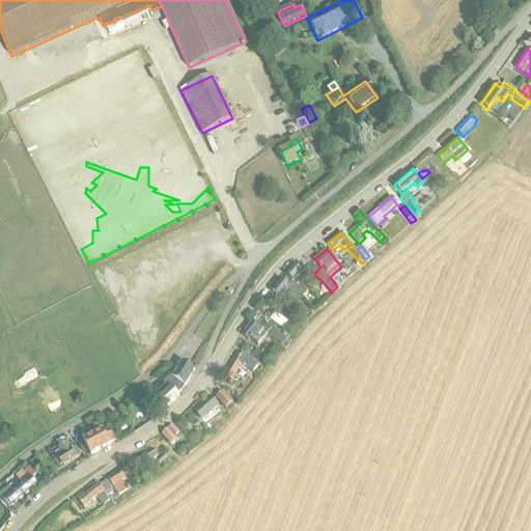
[(345,263),(333,276),(342,285),(355,274),(345,263)]
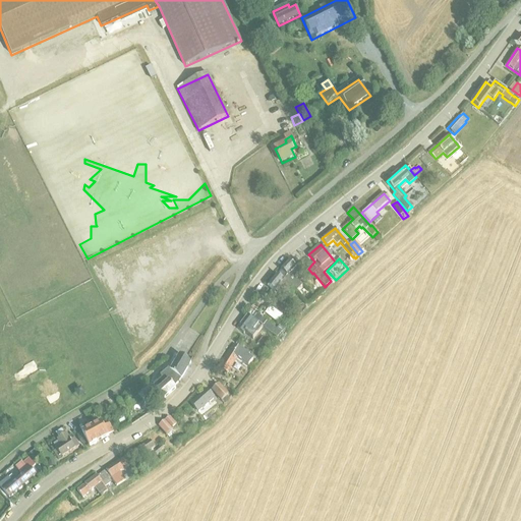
[(292,287),(297,292),(302,286),(293,278),(289,274),(296,267),(289,259),(281,269),(282,270),(278,274),(284,279),(292,287)]
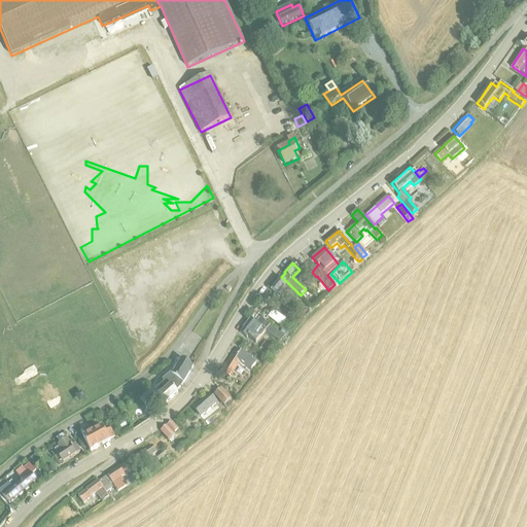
[(277,295),(280,291),(288,299),(295,290),(287,282),(286,283),(280,278),(270,289),(277,295)]
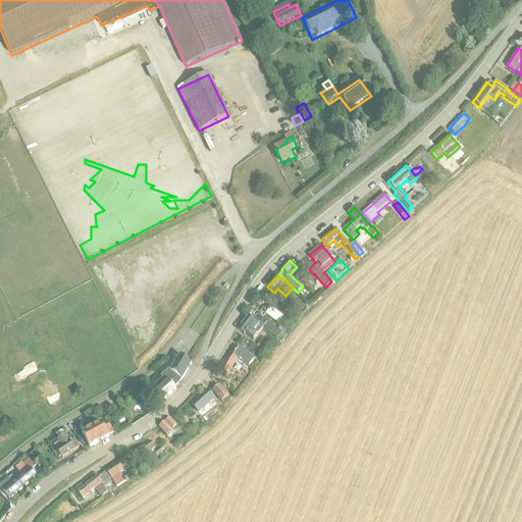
[(269,298),(262,296),(260,304),(266,306),(269,298)]
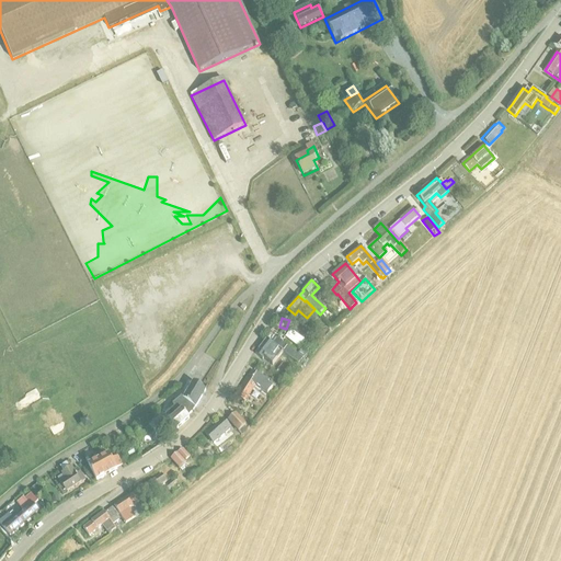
[(294,332),(300,339),(306,332),(298,327),(294,332)]
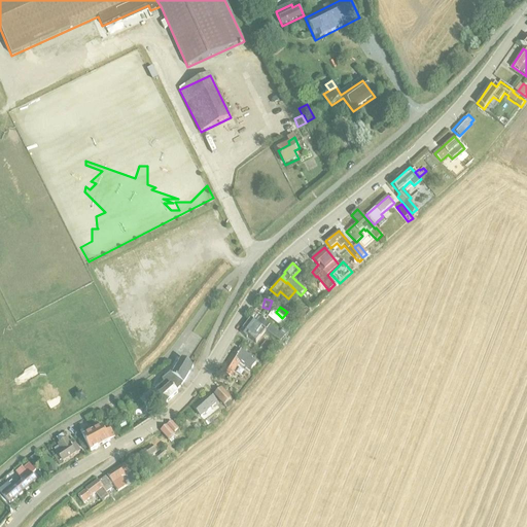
[(243,328),(240,332),(246,338),(248,337),(250,338),(250,339),(255,343),(266,330),(250,319),(243,329),(243,328)]
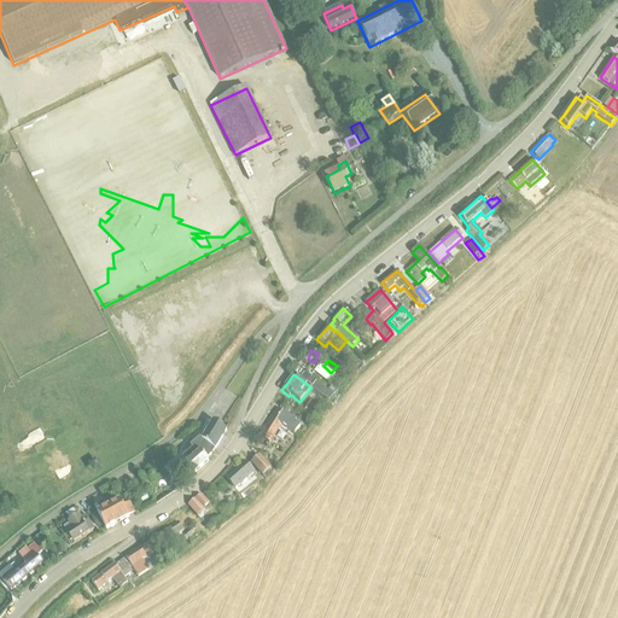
[(316,382),(312,388),(315,390),(320,395),(328,402),(334,395),(316,382)]
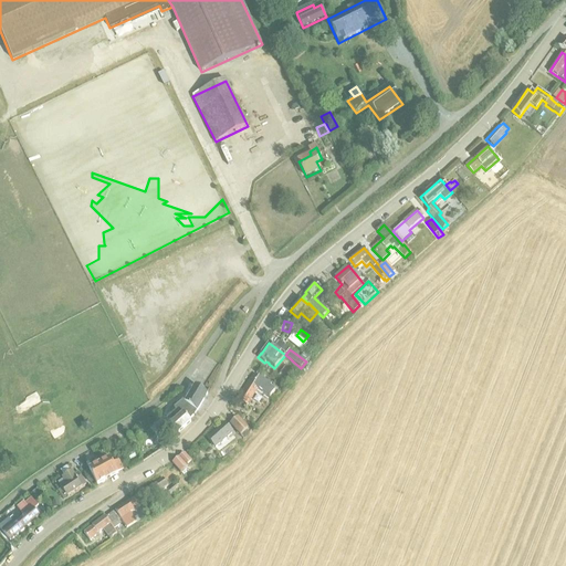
[(281,376),(290,383),(296,373),(289,366),(281,376)]
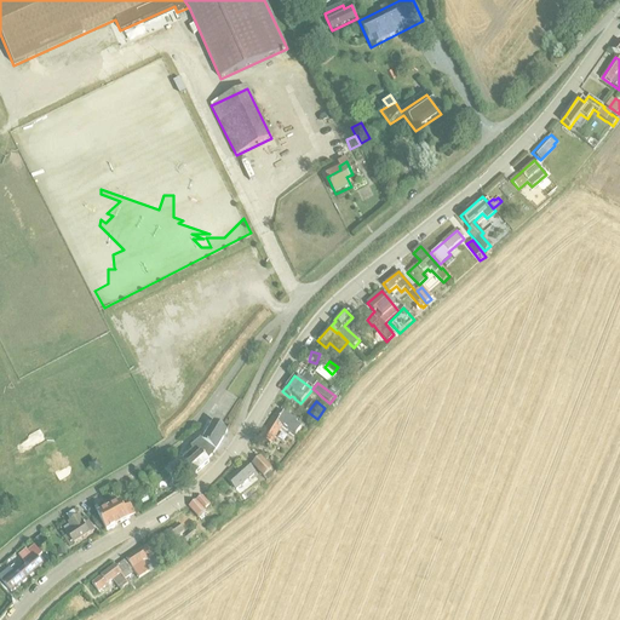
[(297,424),(280,411),(276,415),(275,414),(260,438),(270,445),(282,426),(296,436),(300,429),(296,425),(297,424)]
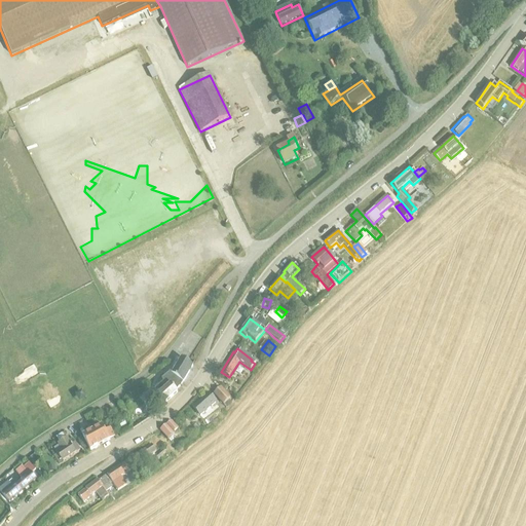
[(180,387),(193,366),(182,359),(172,374),(170,373),(161,380),(163,382),(154,390),(156,391),(147,400),(152,406),(161,399),(165,403),(178,392),(176,390),(180,387)]
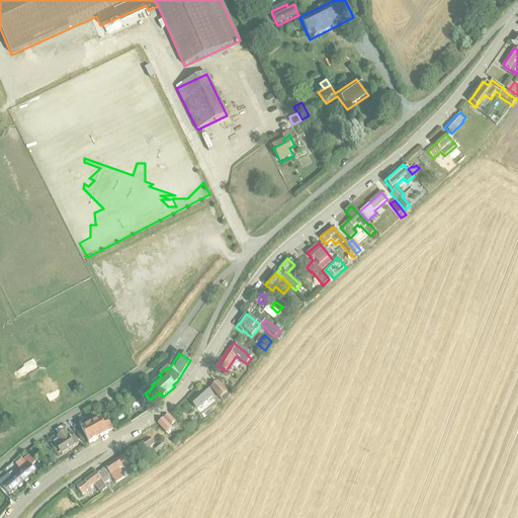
[(210,387),(221,399),(227,394),(218,382),(210,387)]
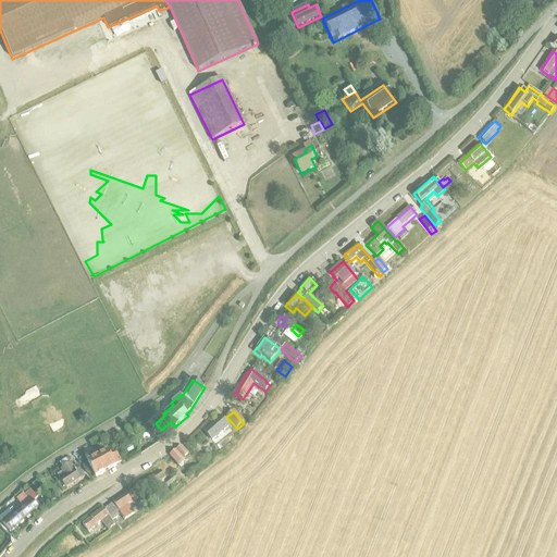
[(88,426),(95,422),(90,415),(83,419),(88,426)]
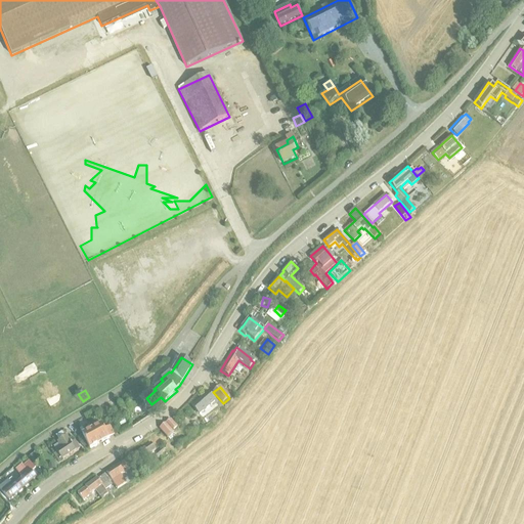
[(191,405),(200,413),(215,400),(208,392),(191,405)]
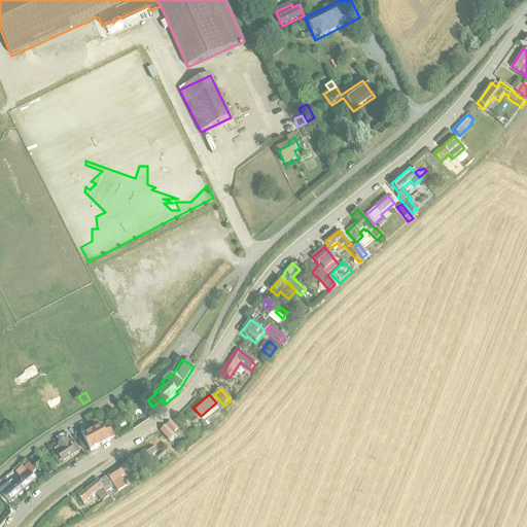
[(173,434),(178,430),(171,422),(161,431),(168,441),(174,435),(173,434)]
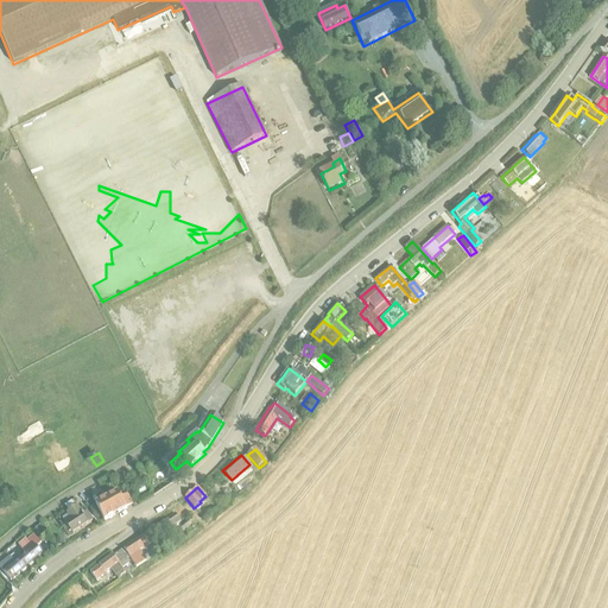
[(118,493),(106,499),(114,515),(132,505),(127,495),(121,499),(118,493)]
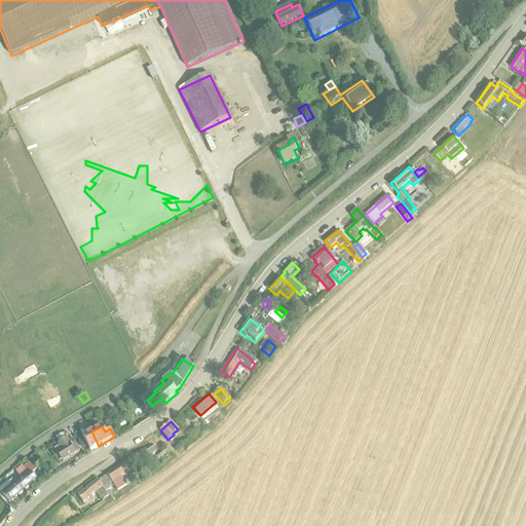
[(99,446),(91,431),(85,435),(83,429),(79,431),(89,450),(99,446)]
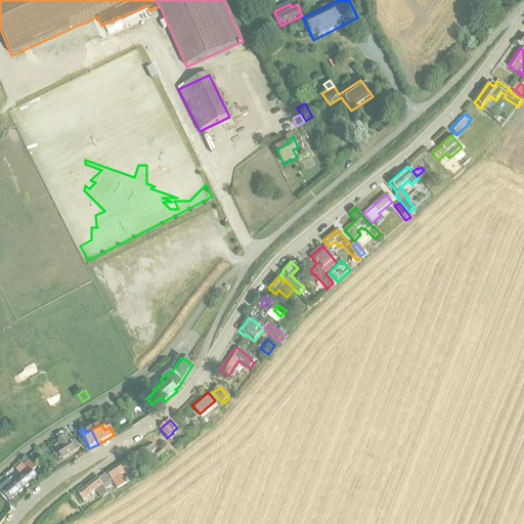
[(55,443),(59,450),(53,454),(57,460),(59,457),(61,460),(79,448),(75,440),(69,444),(64,437),(55,443)]
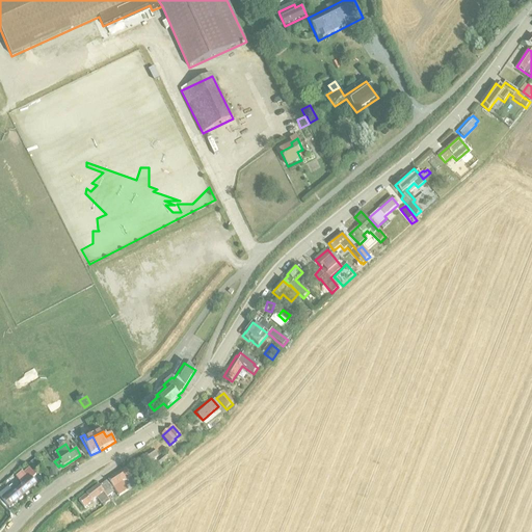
[(150,462),(158,456),(153,450),(132,464),(137,472),(141,468),(144,473),(153,467),(150,462)]
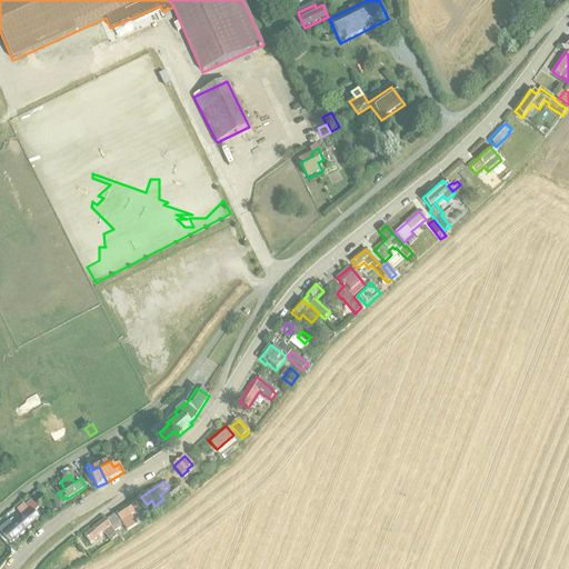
[(166,492),(171,498),(179,491),(175,486),(166,492)]
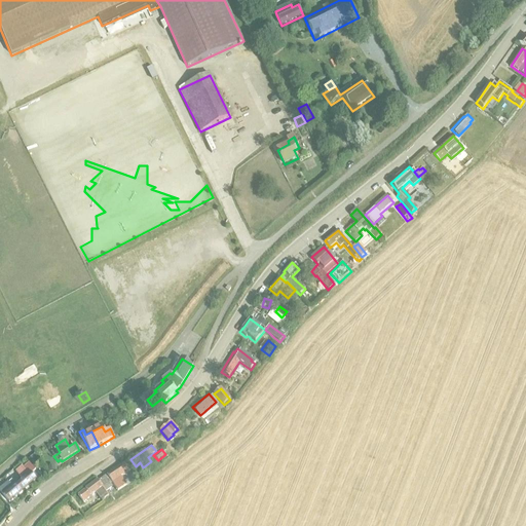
[(115,470),(107,476),(113,483),(112,484),(118,491),(127,485),(121,478),(129,472),(135,480),(140,477),(128,460),(115,470)]
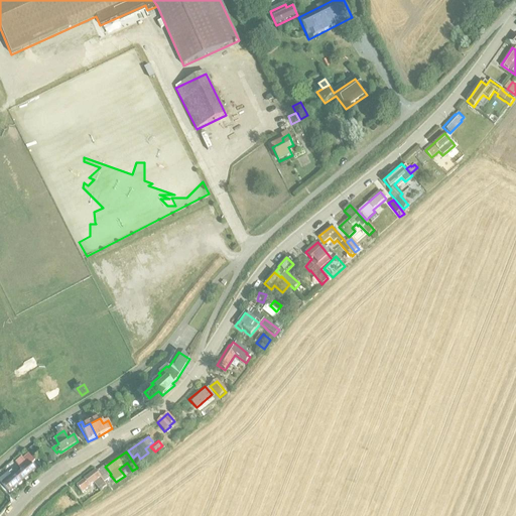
[(5,476),(0,480),(0,482),(3,486),(9,493),(36,471),(30,464),(28,466),(23,459),(17,464),(22,471),(10,481),(5,476)]
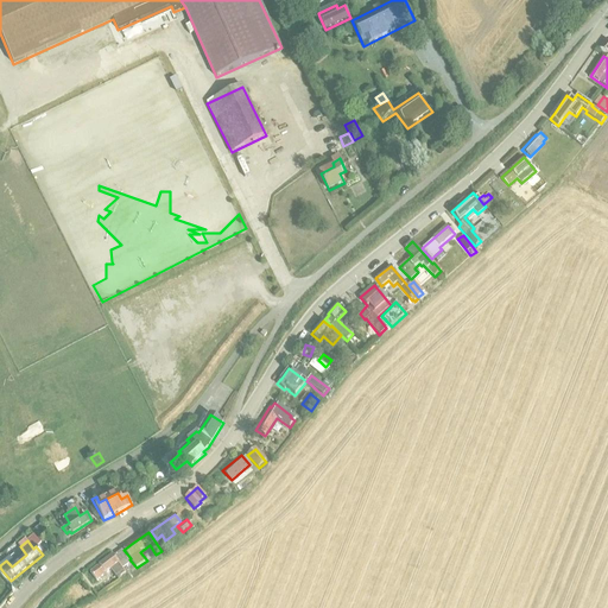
[(121,550),(113,556),(122,569),(128,564),(127,561),(121,550)]
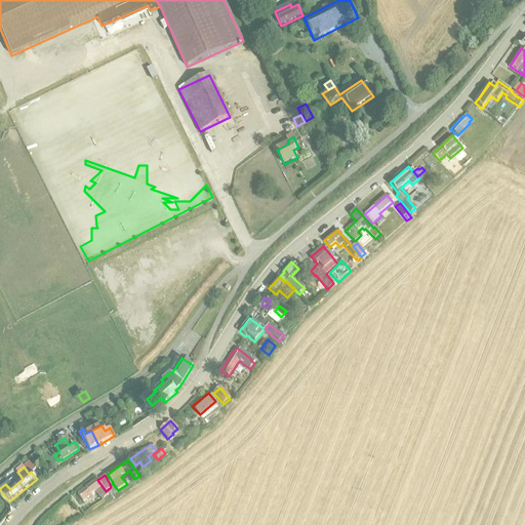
[(106,491),(97,480),(78,494),(83,501),(95,492),(102,500),(109,494),(106,491)]
